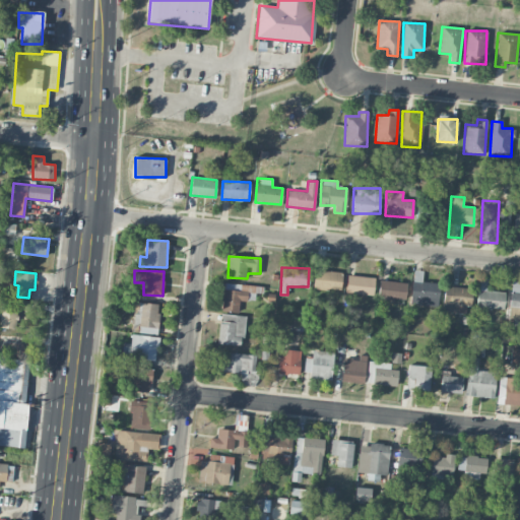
[(341,271),(314,271),(314,288),(341,289),(341,271)]
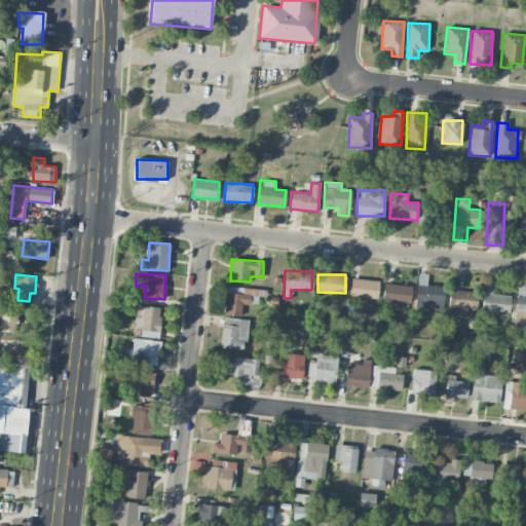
[(426,286),(426,275),(417,275),(416,308),(443,309),(444,286),(426,286)]
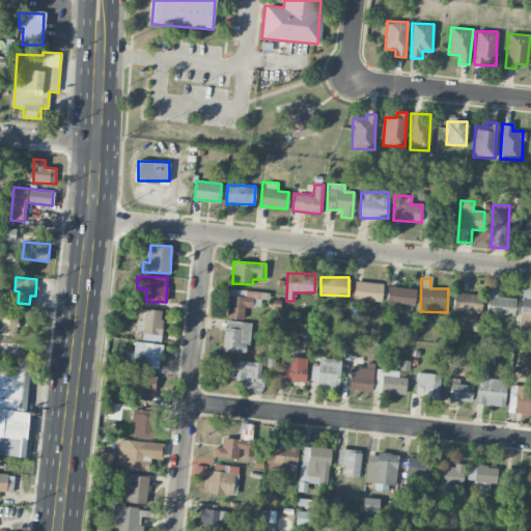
[(381,302),(383,284),(355,280),(353,299),(381,302)]
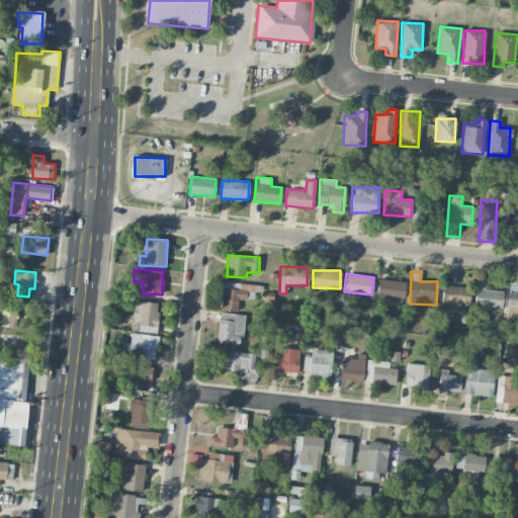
[(0,293),(12,294),(12,281),(0,280),(0,293)]
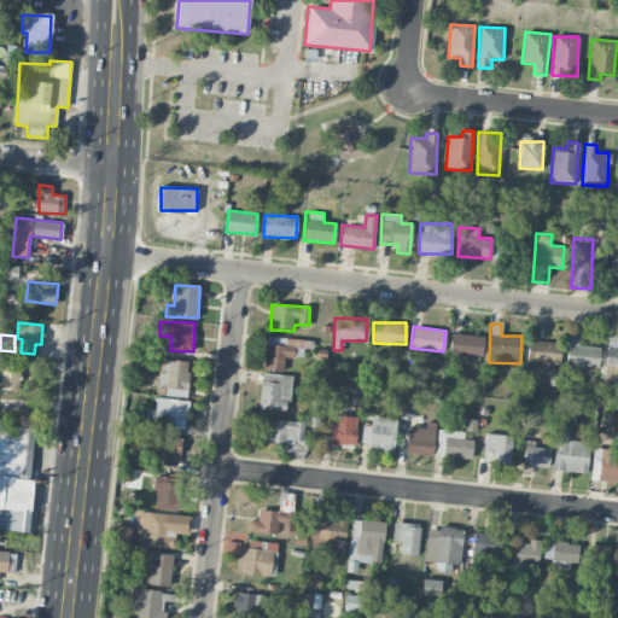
[(450,355),(483,356),(483,336),(450,334),(450,355)]
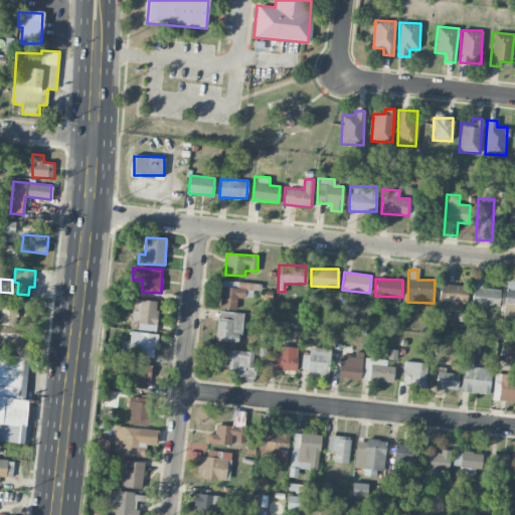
[(237,297),(252,298),(253,283),(221,281),(220,308),(236,309),(237,297)]
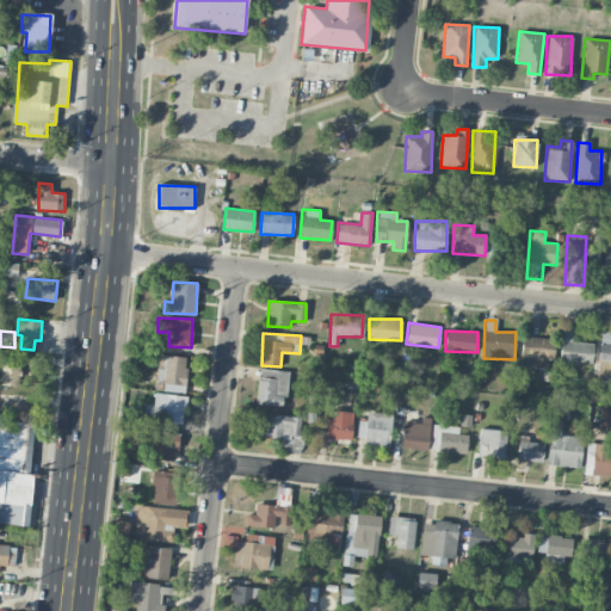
[(551,369),(553,338),(523,337),(520,366),(551,369)]
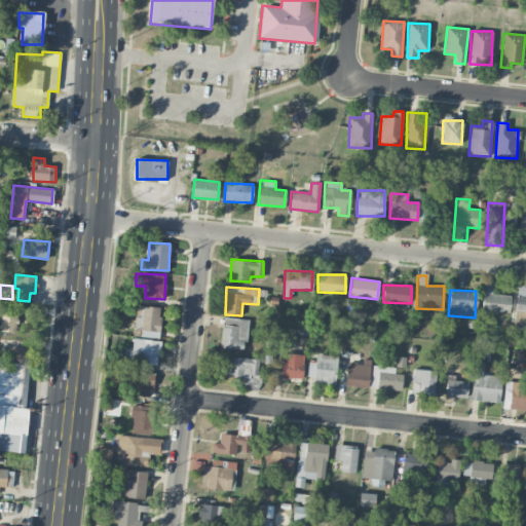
[(482,311),(510,313),(511,295),(483,293),(482,311)]
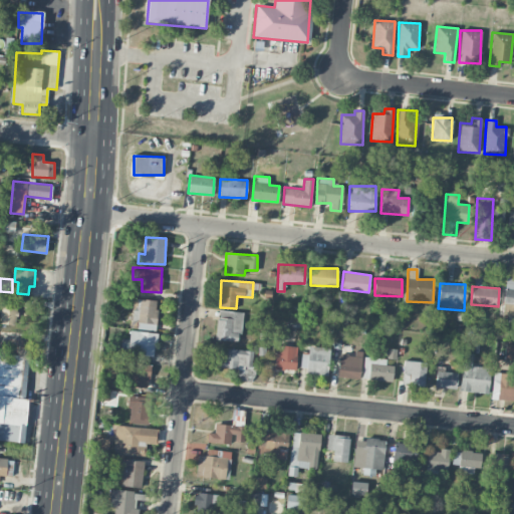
[(504,304),(513,304),(513,289),(504,289),(504,304)]
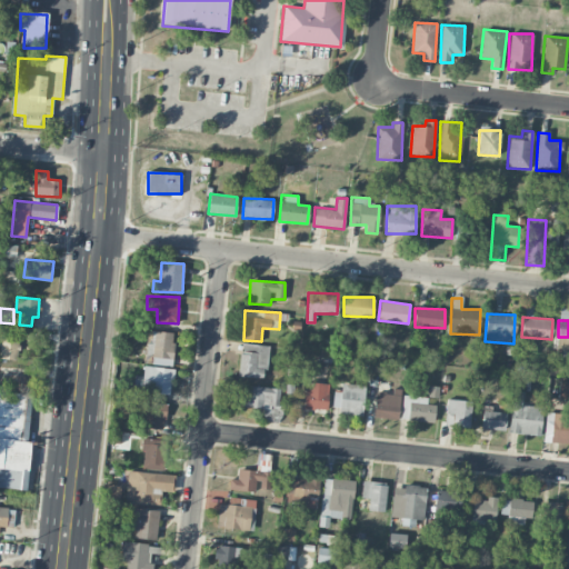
[(175,332),(148,330),(146,362),(172,363),(175,332)]
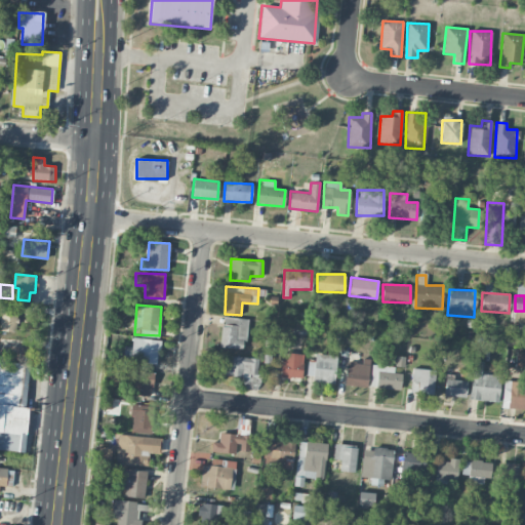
[(17,312),(0,311),(0,316),(0,330),(22,332),(23,323),(17,322),(17,312)]
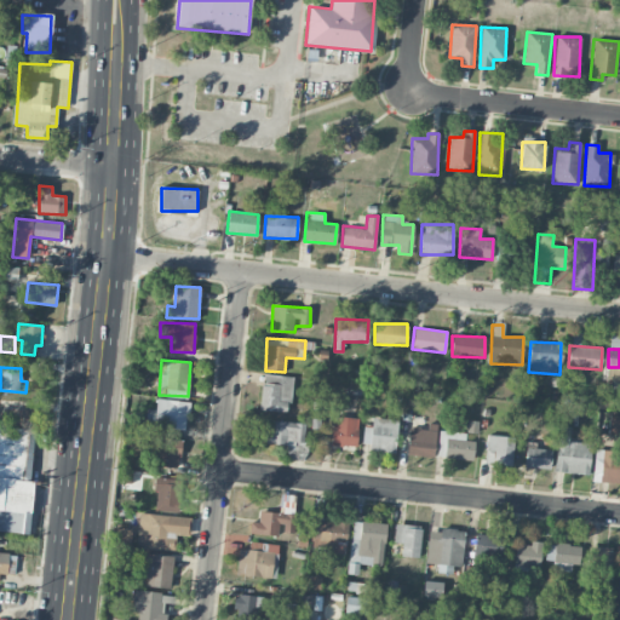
[(607,379),(619,379),(619,367),(607,368),(607,379)]
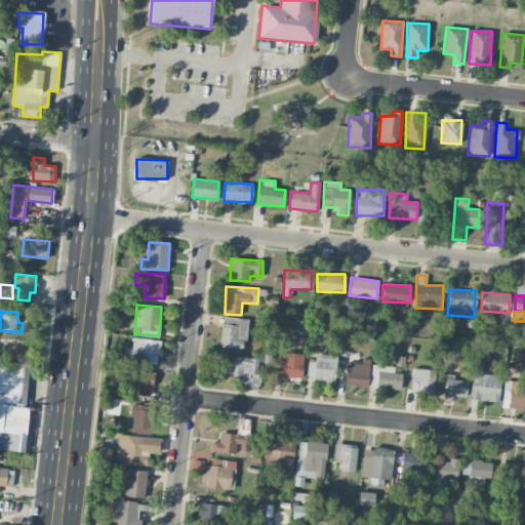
[(219,347),(244,350),(248,319),(224,316),(219,347)]
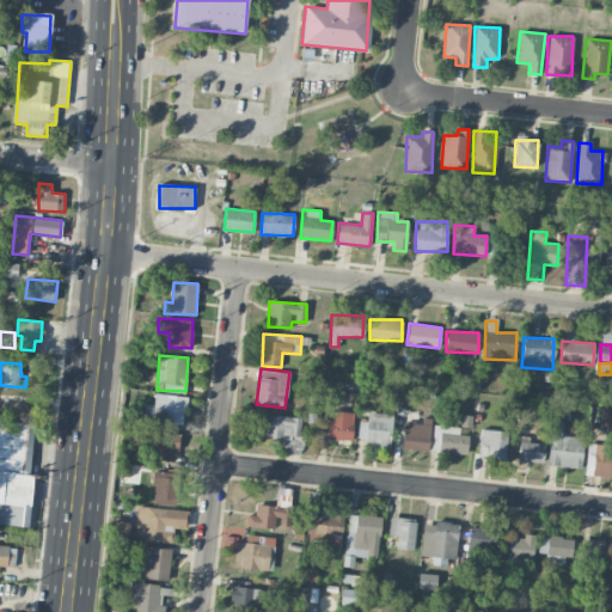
[(37,398),(12,393),(10,402),(2,401),(0,411),(0,416),(32,421),(37,398)]
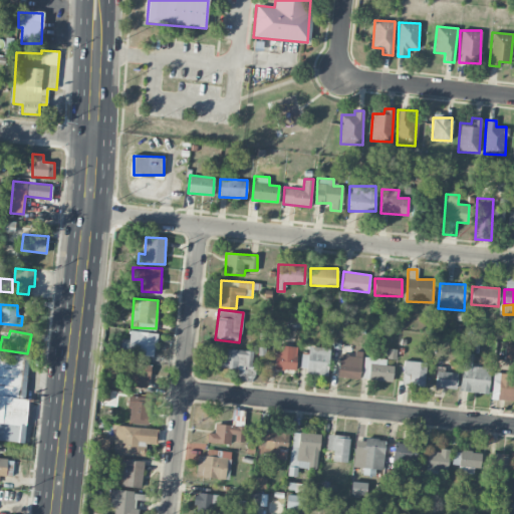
[(156,332),(129,331),(129,354),(155,356),(156,332)]
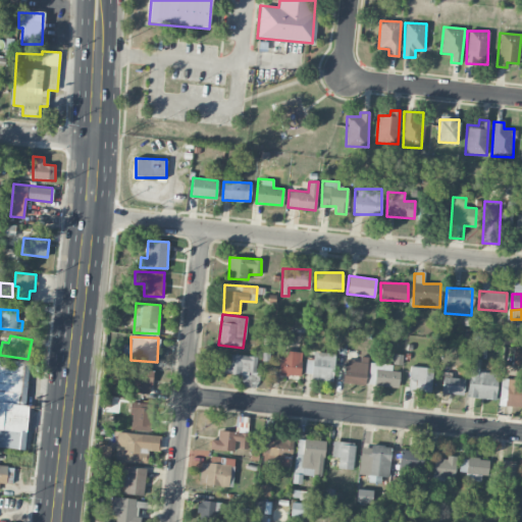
[(299,377),(303,353),(281,350),(277,373),(299,377)]
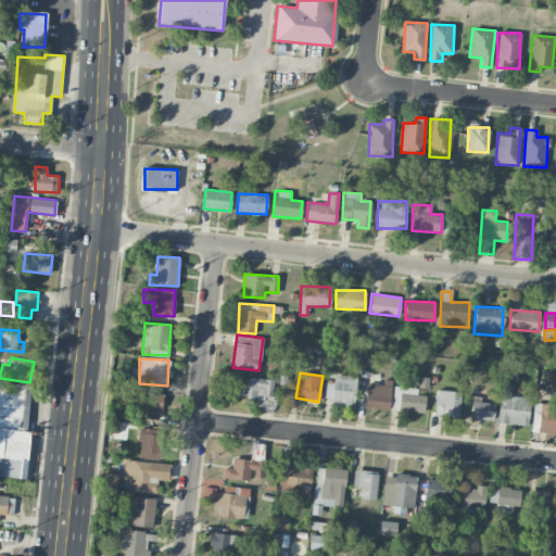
[(555,373),(546,373),(545,388),(555,388),(555,373)]
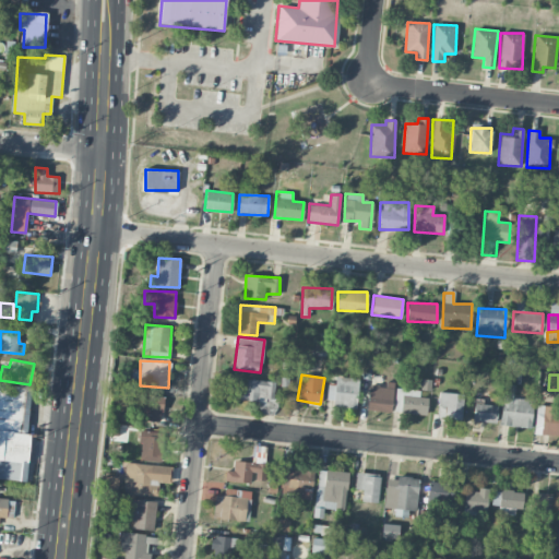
[(328,384),(328,404),(357,406),(358,378),(335,377),(335,384),(328,384)]
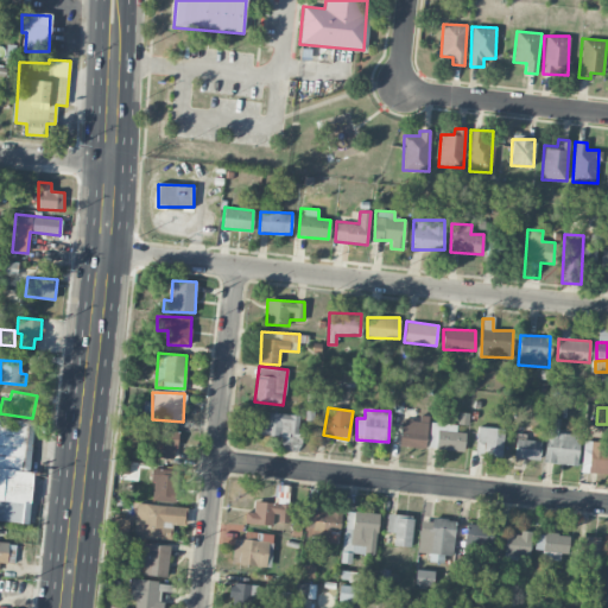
[(264,423),(255,423),(254,437),(302,441),(303,434),(298,434),(299,415),(265,412),(264,423)]
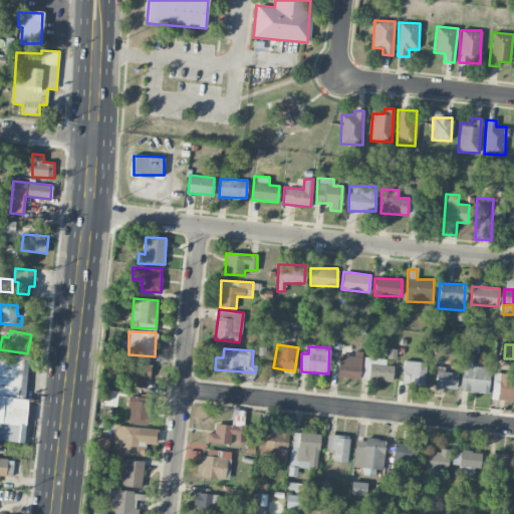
[(460,391),(488,394),(491,367),(472,365),(473,353),(464,352),(460,391)]
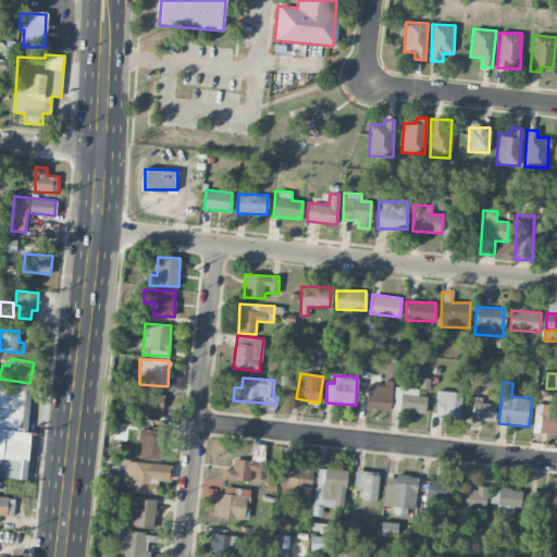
[(0,477),(25,479),(32,386),(0,383),(0,477)]
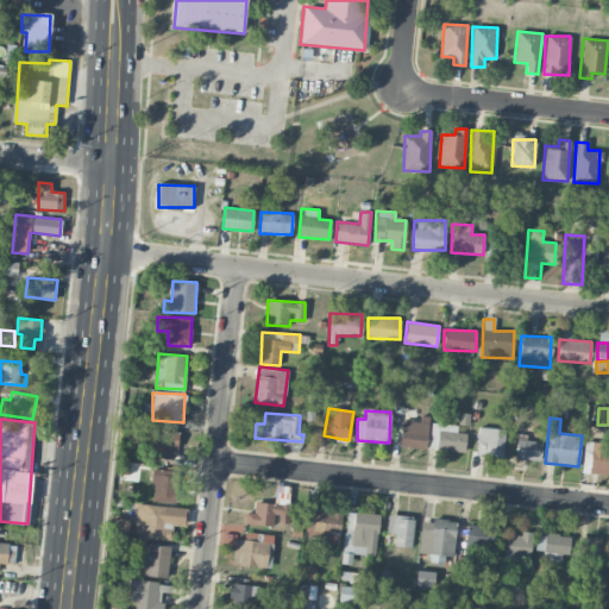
[(400,447),(426,449),(427,422),(401,421),(400,447)]
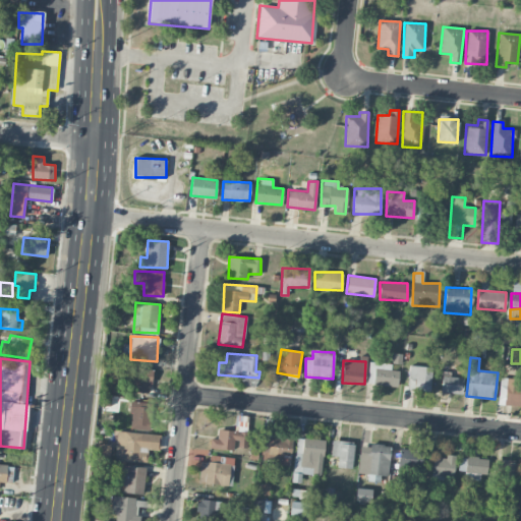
[(398,370),(391,370),(392,363),(369,362),(368,384),(398,385),(398,370)]
